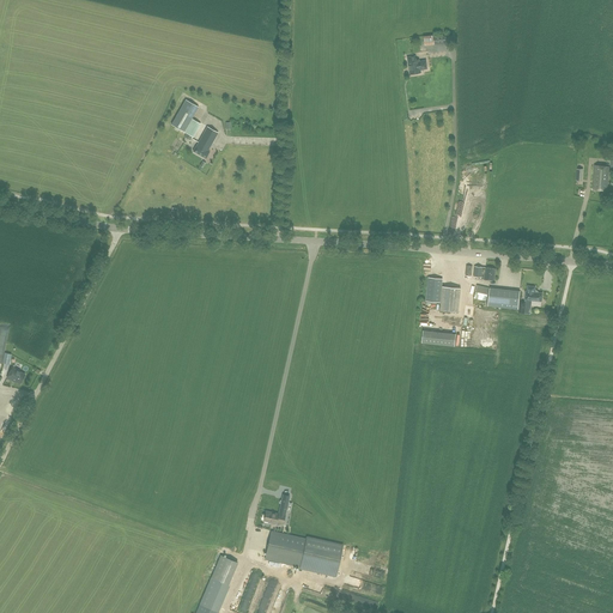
[(454,43),(454,35),(434,37),(434,36),(424,36),(425,46),(435,46),(435,44),(454,43)]
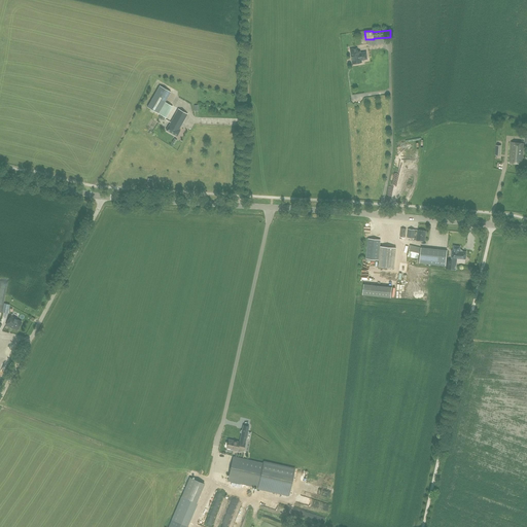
[(352,49),(352,53),(351,53),(352,64),(360,63),(360,62),(361,62),(361,61),(366,60),(365,53),(360,54),(360,51),(357,51),(357,48),(352,49)]
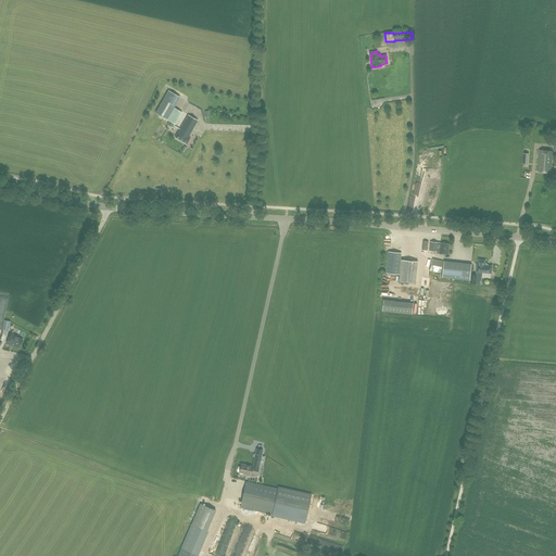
[(167,119),(174,108),(180,97),(168,90),(155,113),(167,119)]
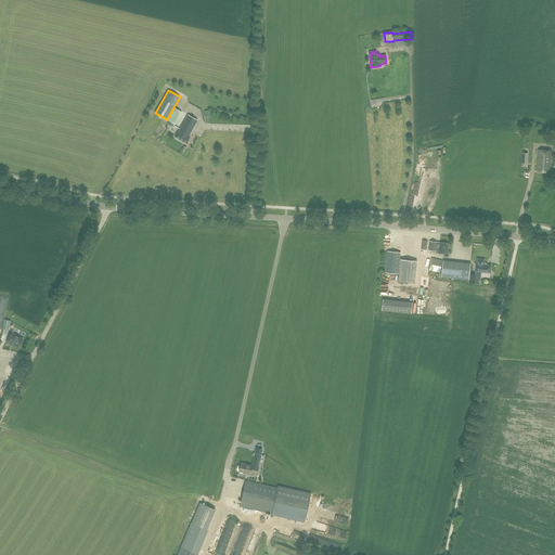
[(181,113),(173,107),(167,119),(175,124),(181,113)]
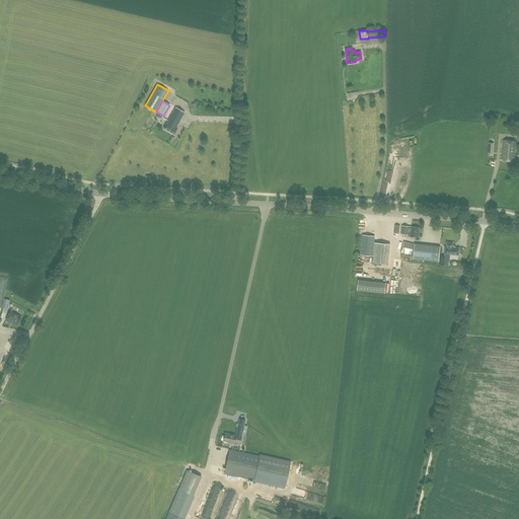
[(163,129),(173,135),(177,129),(175,128),(184,113),(175,107),(166,124),(165,124),(163,129)]
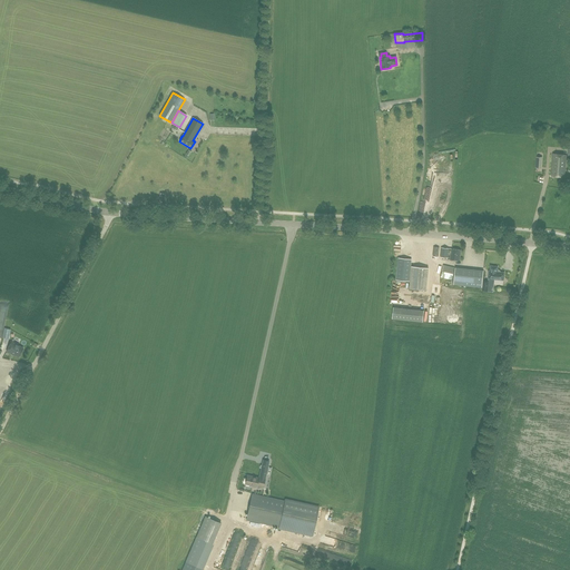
[(553,154),(551,176),(564,177),(567,155),(553,154)]
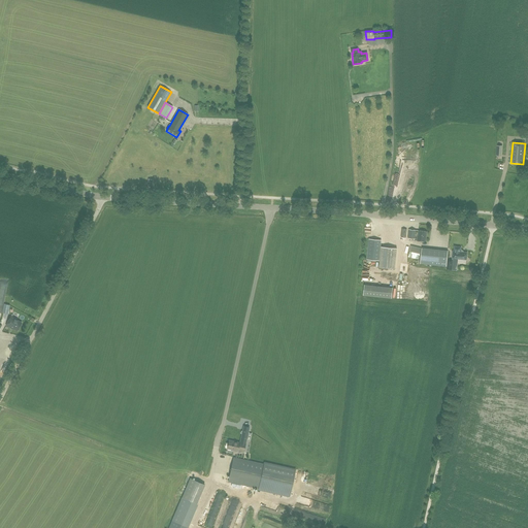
[(374,231),(376,225),(369,223),(367,229),(374,231)]
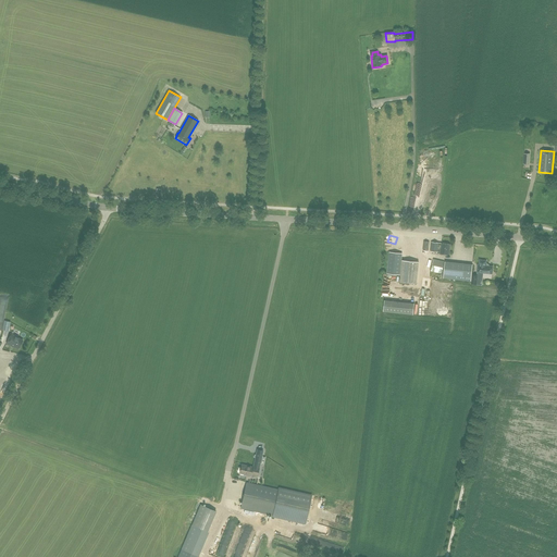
[(438,248),(441,248),(440,254),(449,255),(450,244),(431,242),(431,251),(438,251),(438,248)]
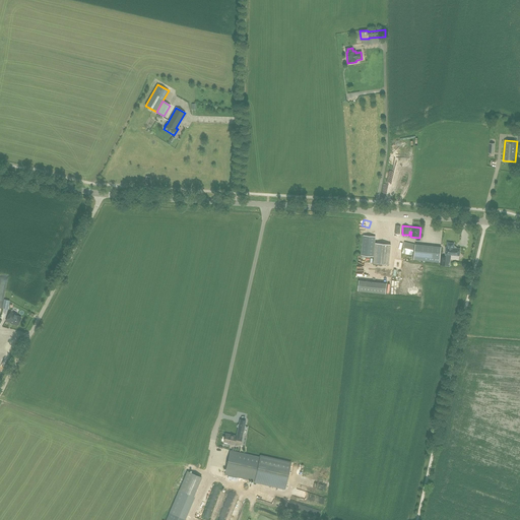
[(362,256),(374,257),(376,237),(364,236),(362,256)]
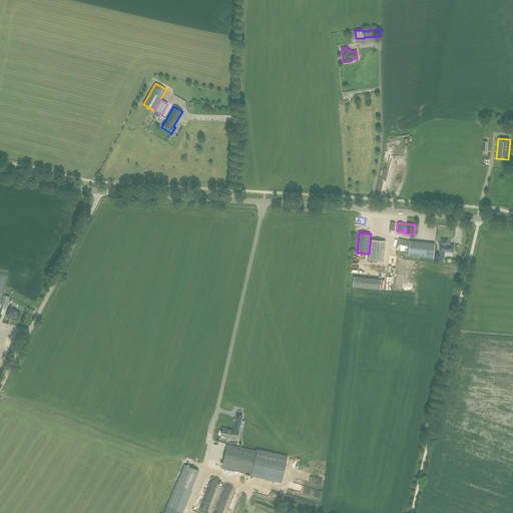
[(409,240),(400,238),(399,238),(397,247),(397,249),(407,252),(409,240)]
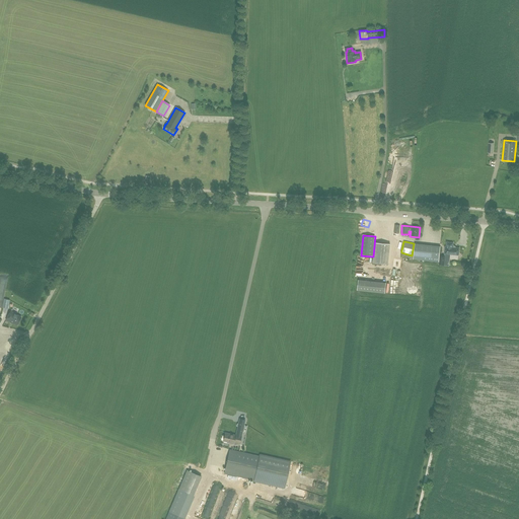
[(375,242),(373,263),(388,265),(390,244),(375,242)]
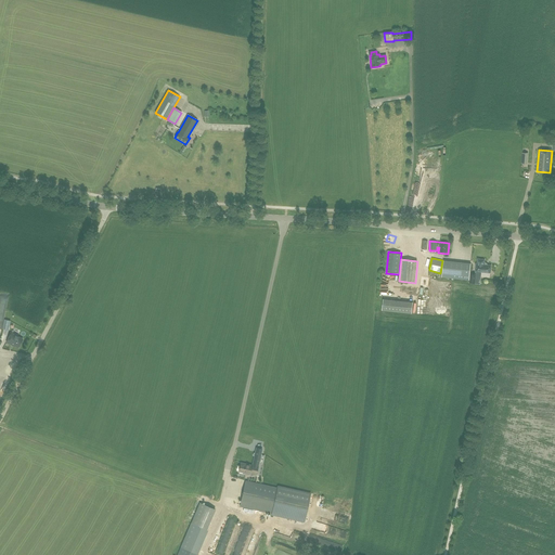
[(477,265),(476,265),(476,271),(488,272),(488,271),(489,270),(490,270),(491,266),(487,266),(487,265),(486,262),(485,262),(485,260),(480,259),(478,261),(477,265)]
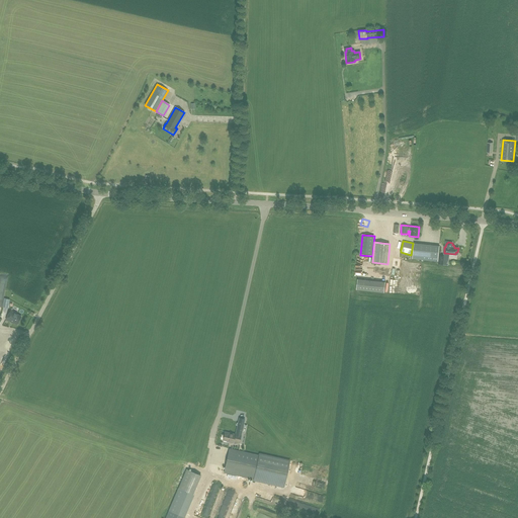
[(412,258),(438,261),(439,246),(414,243),(412,258)]
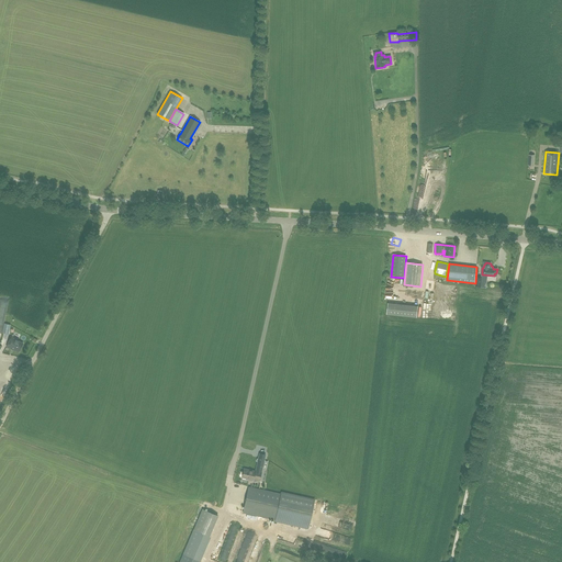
[(389,300),(388,312),(417,315),(418,303),(389,300)]
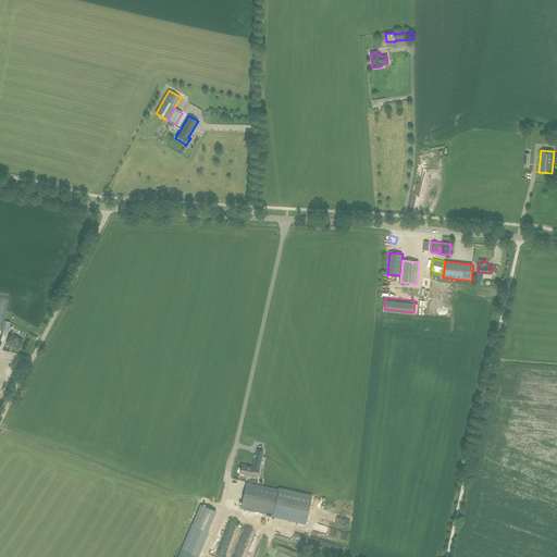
[(9,335),(11,320),(4,319),(2,335),(9,335)]
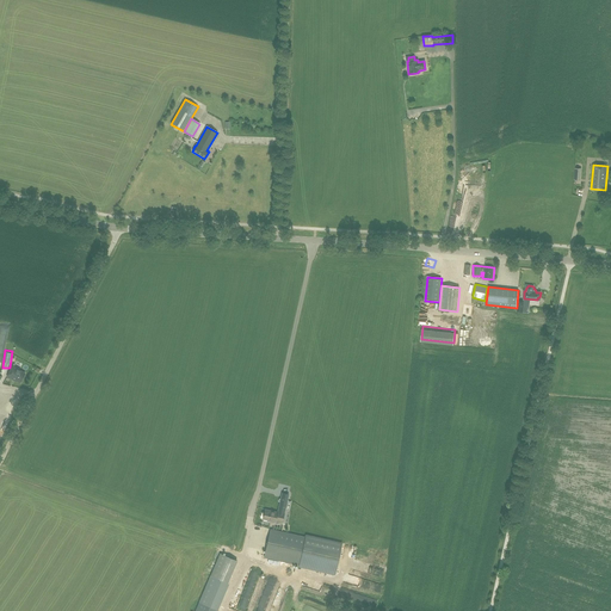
[(12,366),(7,377),(13,380),(13,378),(20,382),(25,374),(12,366)]
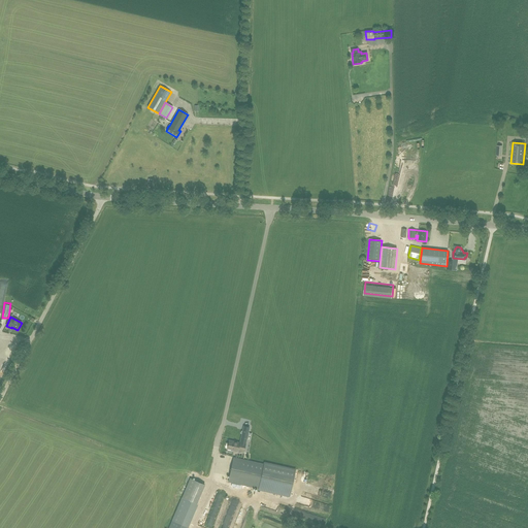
[(239,441),(239,442),(229,440),(227,449),(238,452),(238,451),(243,452),(245,442),(239,441)]
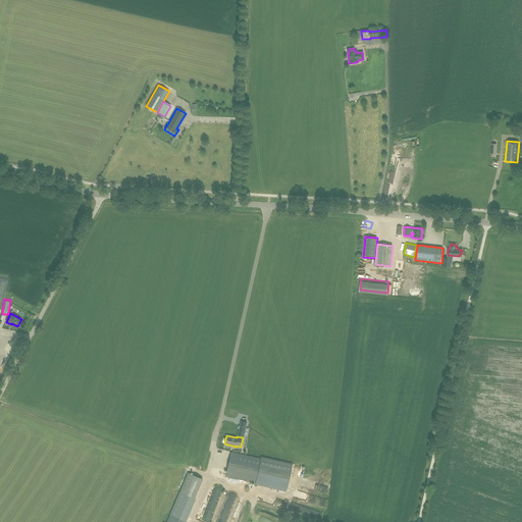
[(261,457),(261,459),(231,452),(225,476),(255,483),(255,484),(285,491),(293,464),(261,457)]
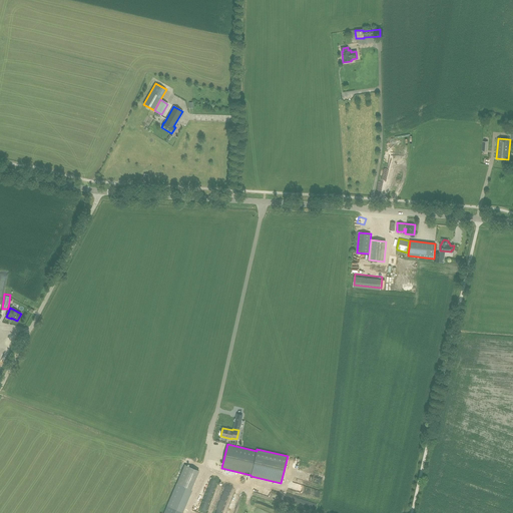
[(190,472),(197,475),(198,471),(185,465),(176,484),(185,487),(186,488),(187,484),(186,483),(190,472)]
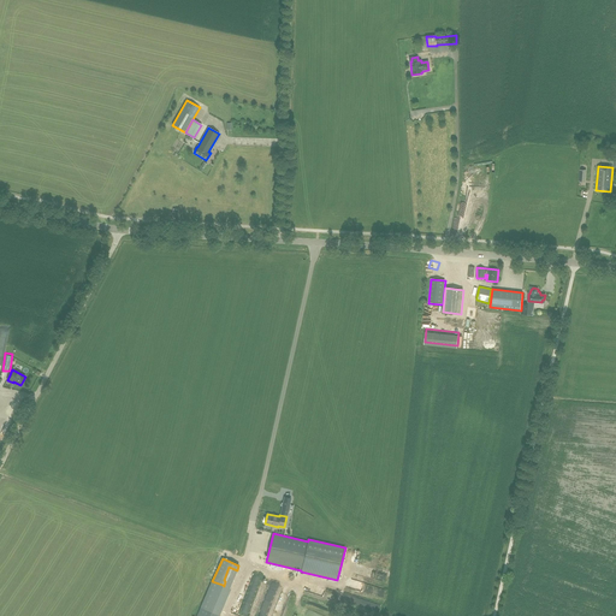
[(223,585),(212,581),(201,608),(211,611),(223,585)]
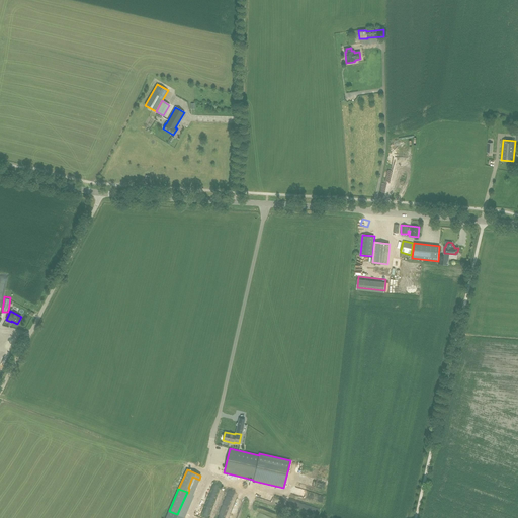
[(212,493),(203,517),(207,517),(208,517),(218,495),(212,493)]
